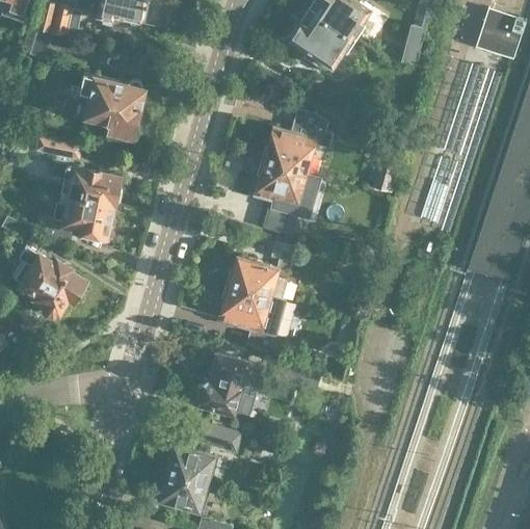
[(1,18),(25,25),(32,0),(3,0),(6,0),(1,18)]
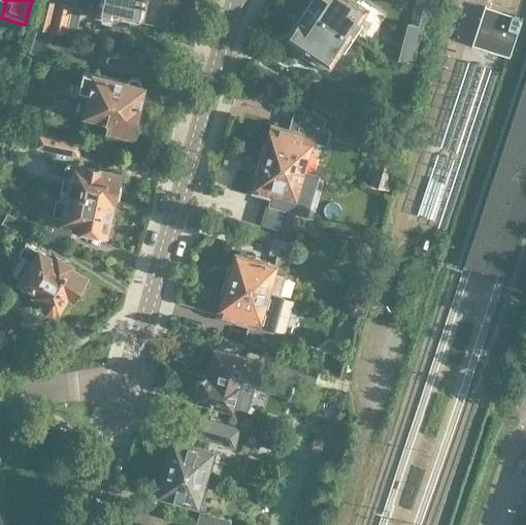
[(94,0),(91,14),(94,15),(101,18),(100,21),(125,26),(126,19),(153,25),(158,22),(162,0),(94,0)]
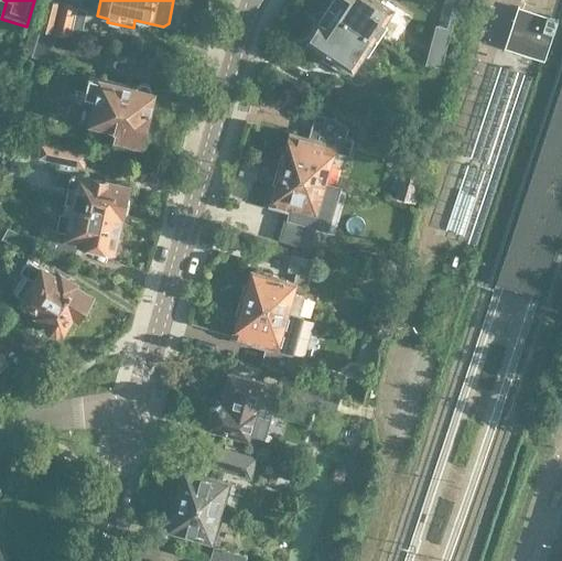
[(331,0),(325,10),(371,41),(392,9),(384,2),(385,0),(331,0)]
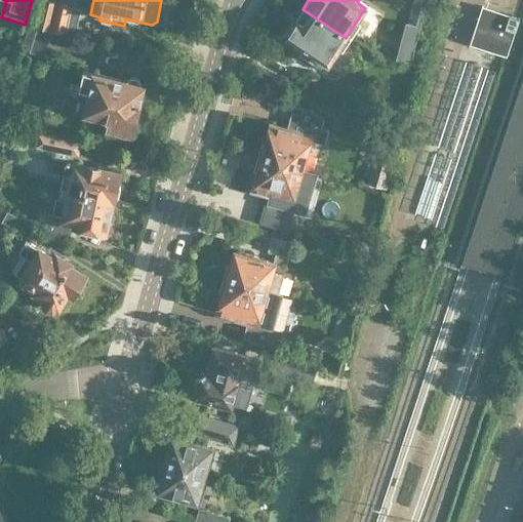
[(50,34),(64,37),(70,8),(41,1),(34,30),(35,30),(50,34)]
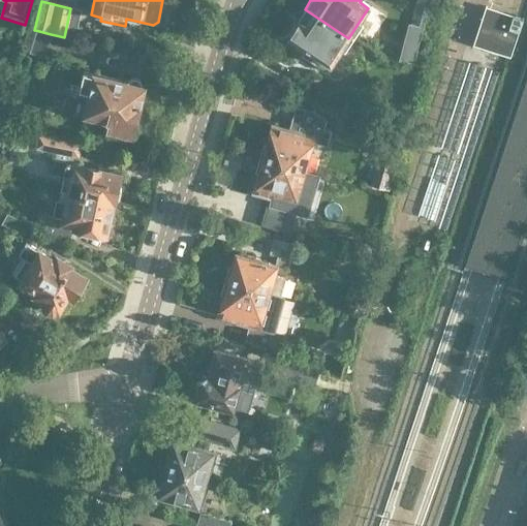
[(348,38),(305,9),(296,23),(298,25),(287,39),(297,45),(293,52),(301,57),(309,63),(310,62),(317,67),(320,62),(330,67),(348,38)]
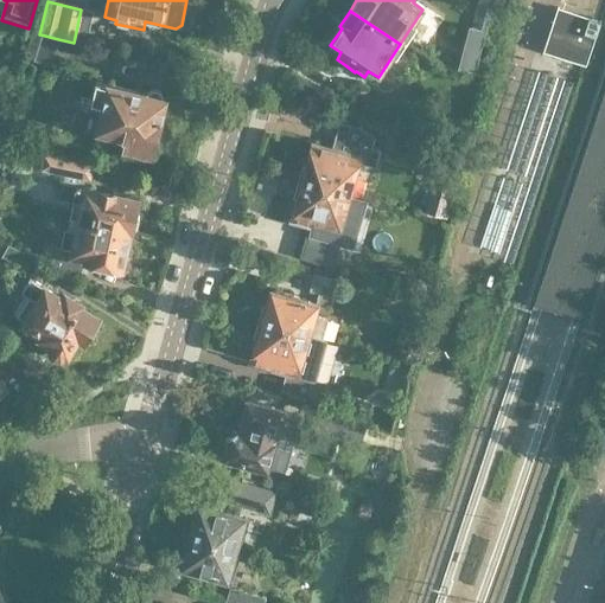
[(467,30),(456,71),(472,76),(483,34),(467,30)]
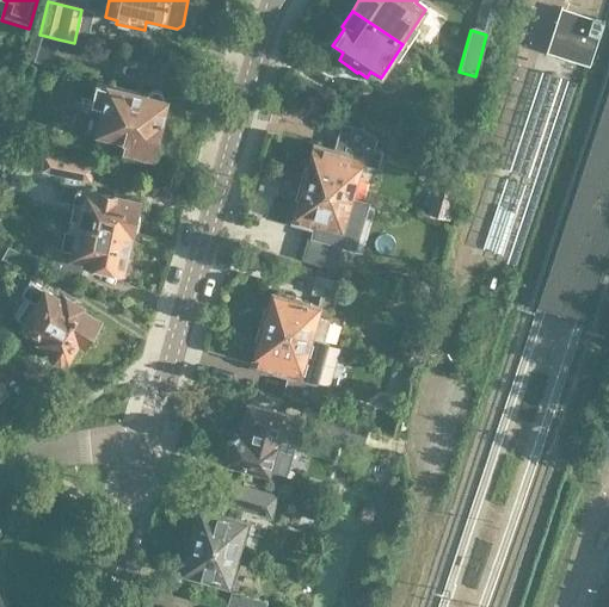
[(41,35),(31,63),(49,69),(59,39),(41,35)]
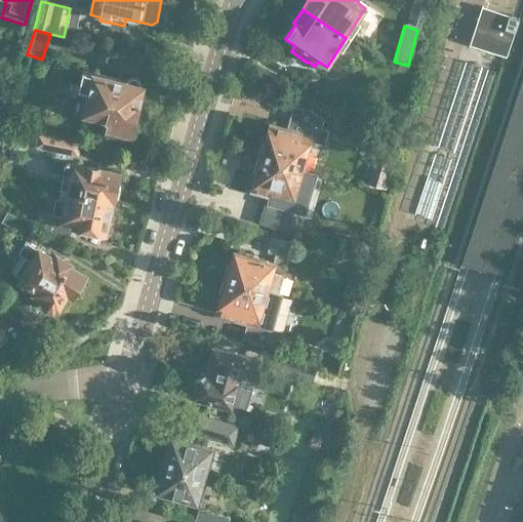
[(107,131),(130,137),(138,104),(143,87),(92,75),(91,77),(83,75),(79,90),(88,92),(82,116),(108,122),(107,131)]
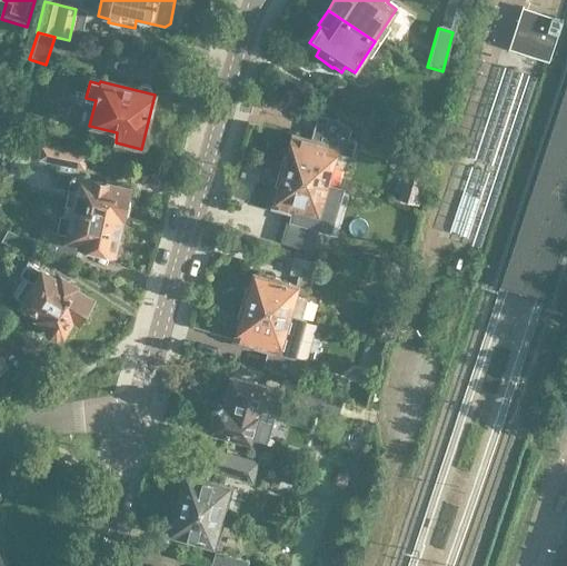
[(320,120),(317,133),(344,140),(348,128),(320,120)]
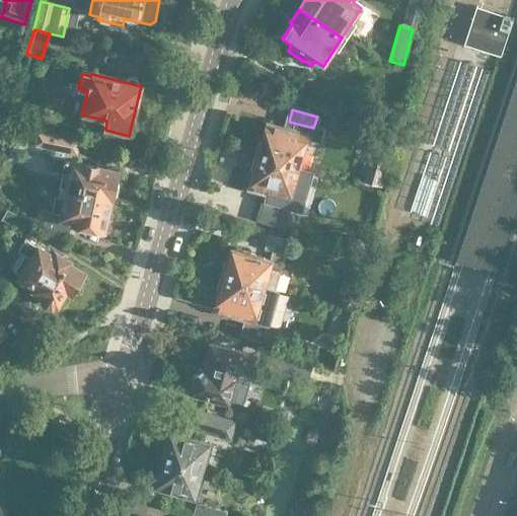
[(257,158),(298,169),(307,137),(267,126),(257,158)]
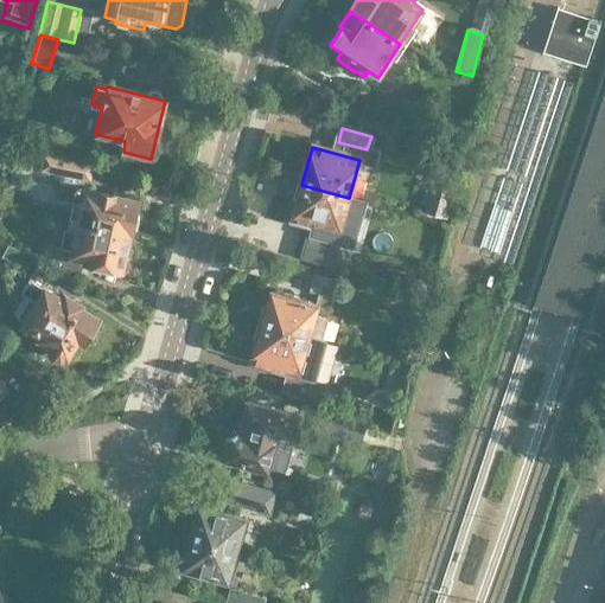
[(39,173),(88,183),(91,168),(42,158),(39,173)]
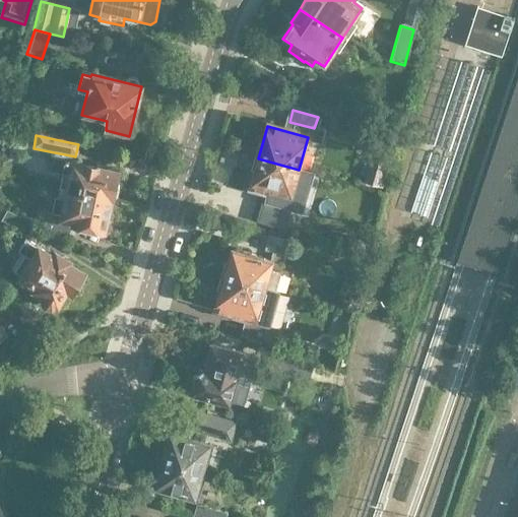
[(381,186),(386,158),(370,155),(365,183),(381,186)]
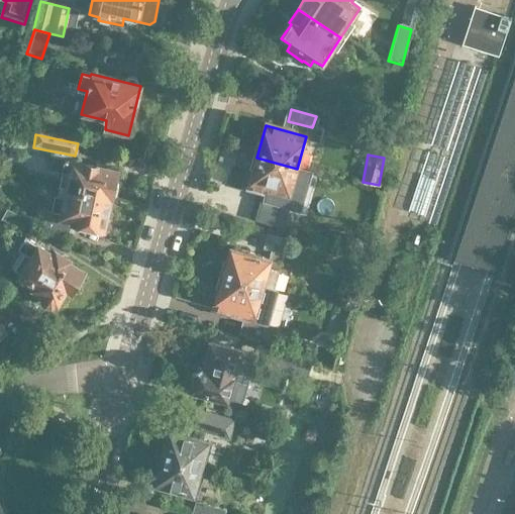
[(249,184),(246,193),(264,198),(267,189),(289,195),(297,169),(256,158),(249,184)]
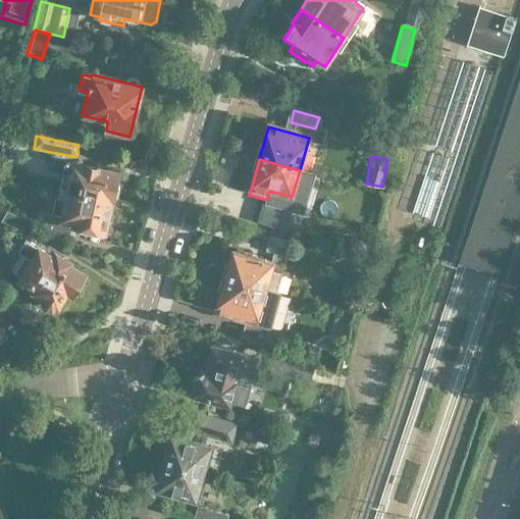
[(60,192),(111,202),(111,201),(112,202),(118,173),(97,169),(98,168),(85,166),(68,163),(68,164),(54,161),(52,172),(64,174),(60,192)]
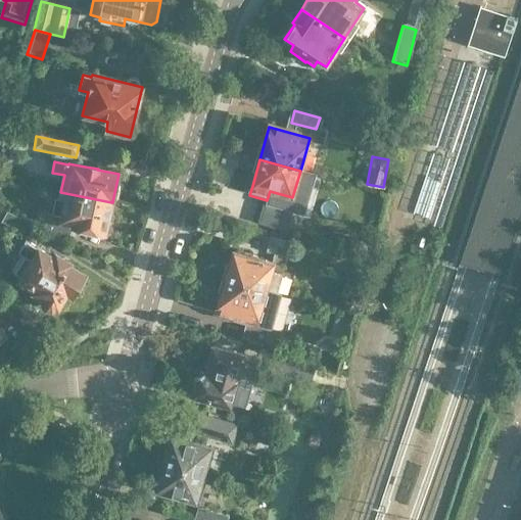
[(442,224),(452,189),(435,185),(434,187),(420,184),(412,217),(442,224)]
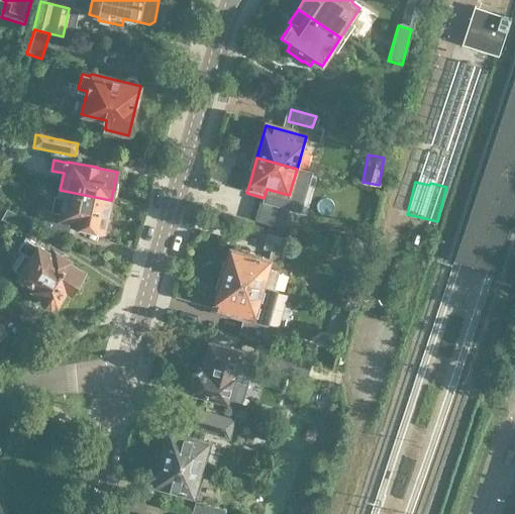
[(110,200),(60,190),(58,200),(55,199),(52,212),(60,214),(59,220),(71,222),(71,225),(103,232),(110,200)]
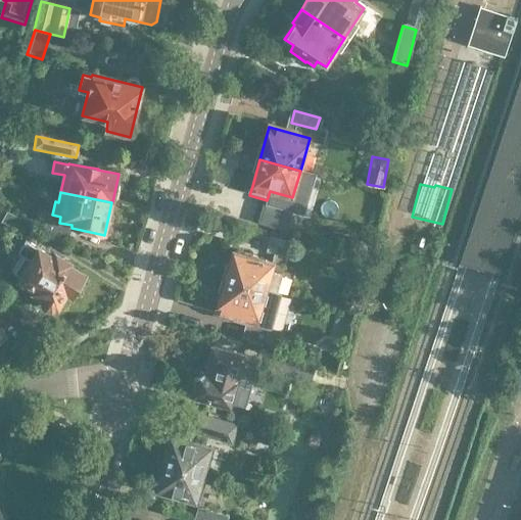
[(5,214),(0,222),(0,225),(21,236),(28,226),(5,214)]
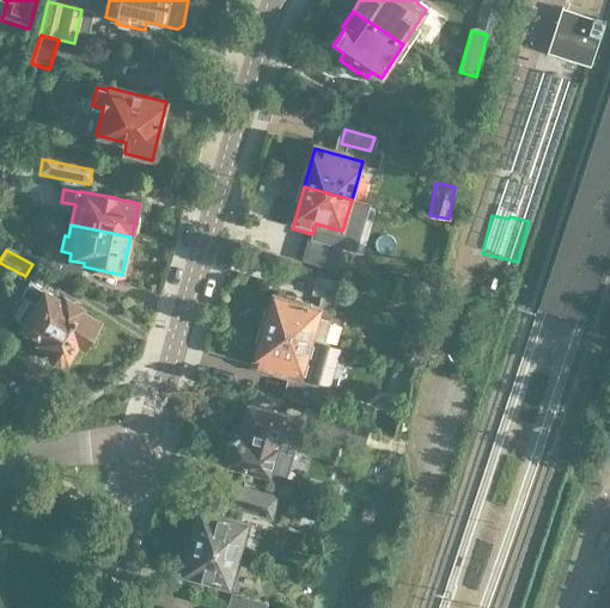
[(49,270),(78,283),(83,270),(55,257),(49,270)]
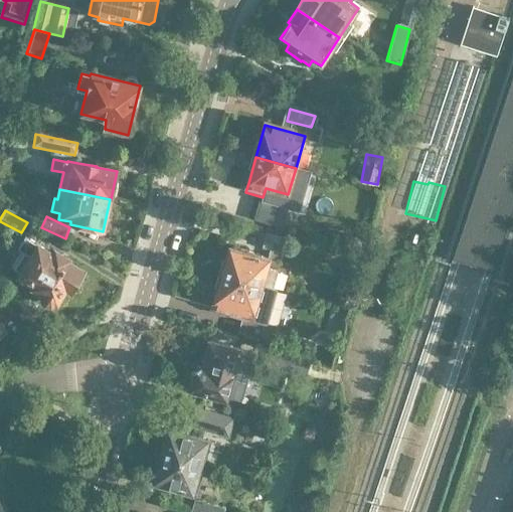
[(261,249),(283,256),(287,240),(266,234),(261,249)]
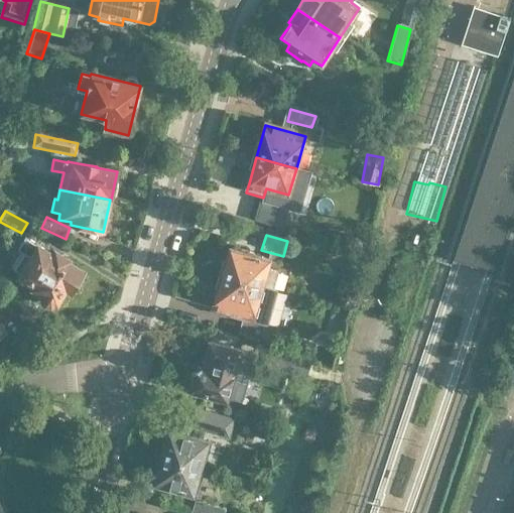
[(31,290),(40,296),(40,301),(44,305),(50,307),(54,304),(56,305),(66,291),(70,293),(84,272),(68,263),(70,261),(54,252),(52,255),(37,246),(35,248),(25,241),(19,251),(23,254),(14,269),(20,273),(17,278),(32,288),(31,290)]
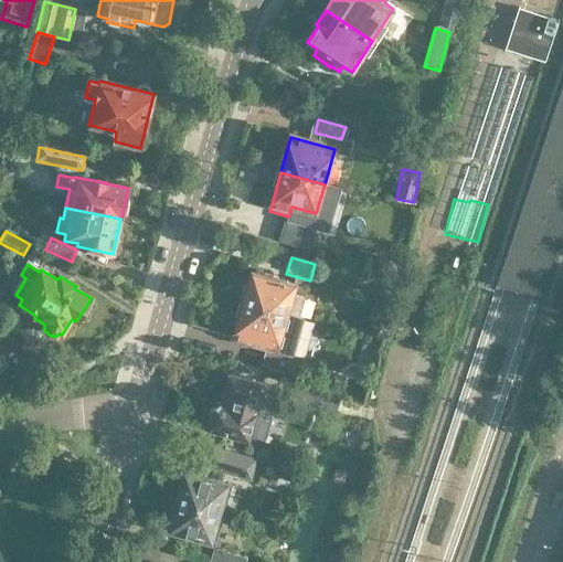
[(252,273),(243,305),(287,318),(297,320),(303,301),(293,298),(296,285),(252,273)]
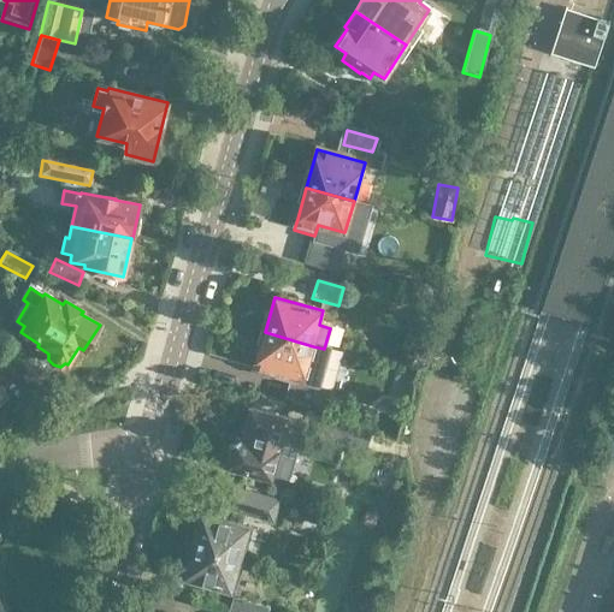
[(265,332),(253,372),(289,382),(283,399),(310,406),(314,388),(302,385),(313,346),(265,332)]
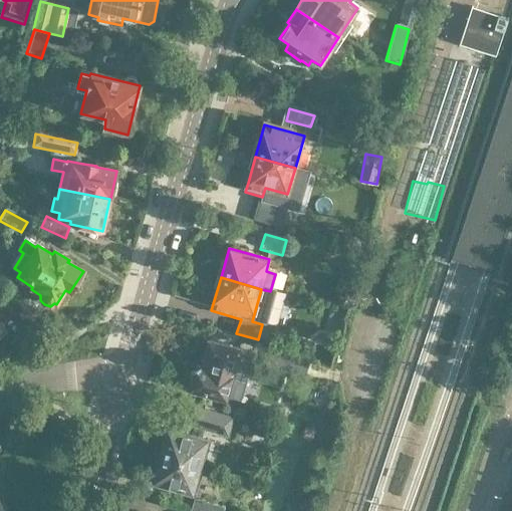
[(192,372),(188,390),(226,400),(232,401),(238,379),(247,382),(255,354),(240,350),(207,340),(203,357),(204,358),(202,367),(192,372)]
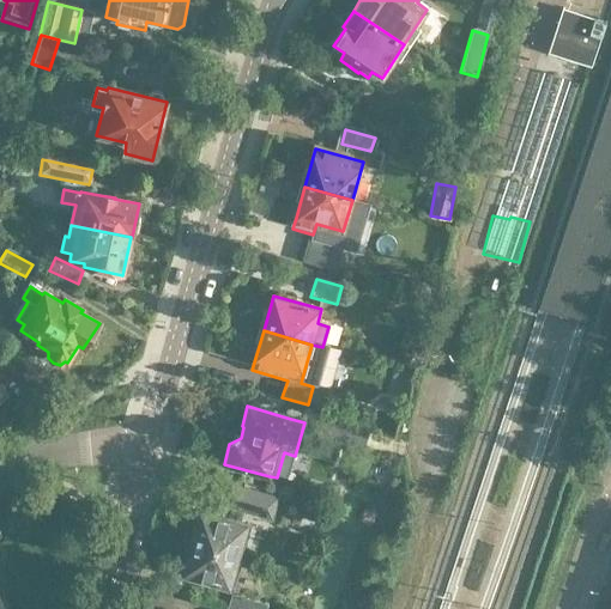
[(249,522),(288,533),(291,519),(253,510),(249,522)]
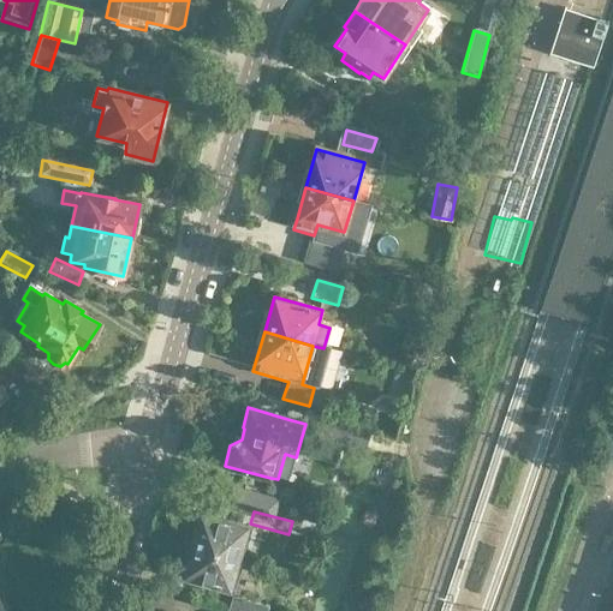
[(191,547),(242,562),(251,531),(200,516),(196,532),(191,533),(189,540),(192,544),(191,547)]
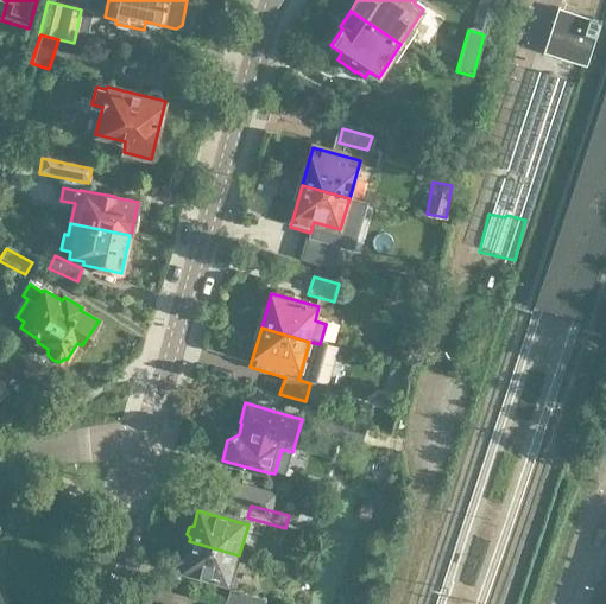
[(239,555),(189,541),(188,544),(183,545),(181,554),(184,558),(181,572),(231,586),(239,555)]
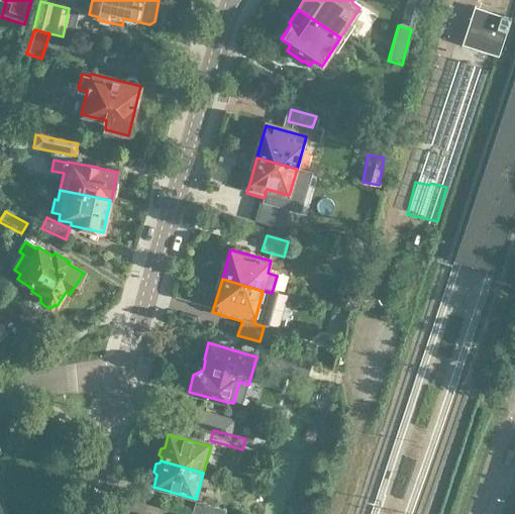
[(222,513),(223,511),(195,504),(193,513),(222,513)]
